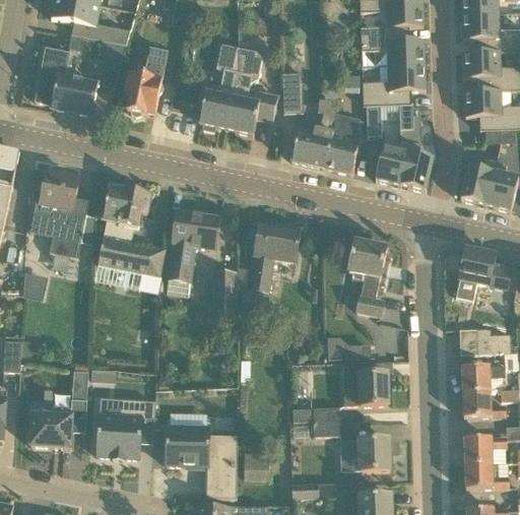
[(93,25),(99,6),(72,0),(53,0),(49,17),(72,23),(69,35),(123,48),(127,34),(93,25)]
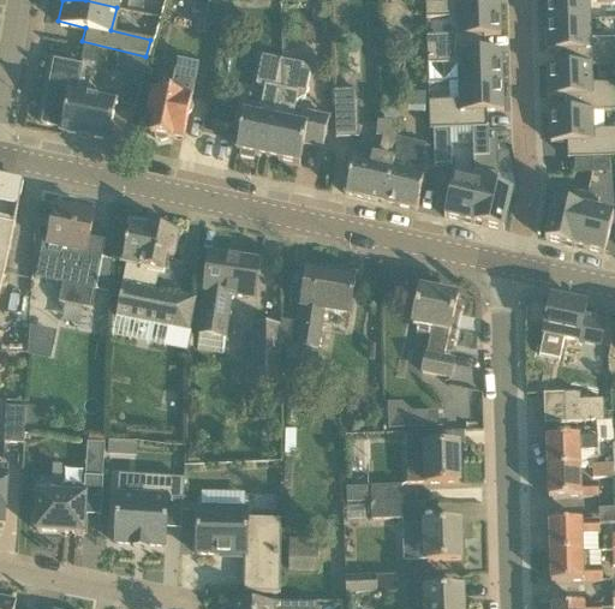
[(206,12),(225,15),(227,0),(207,0),(206,12)]
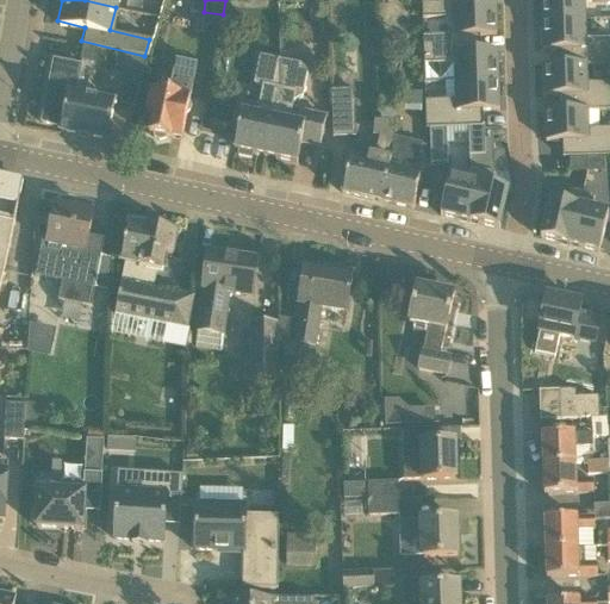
[(422,0),(423,12),(454,11),(454,29),(480,29),(480,30),(496,30),(496,0),(422,0)]
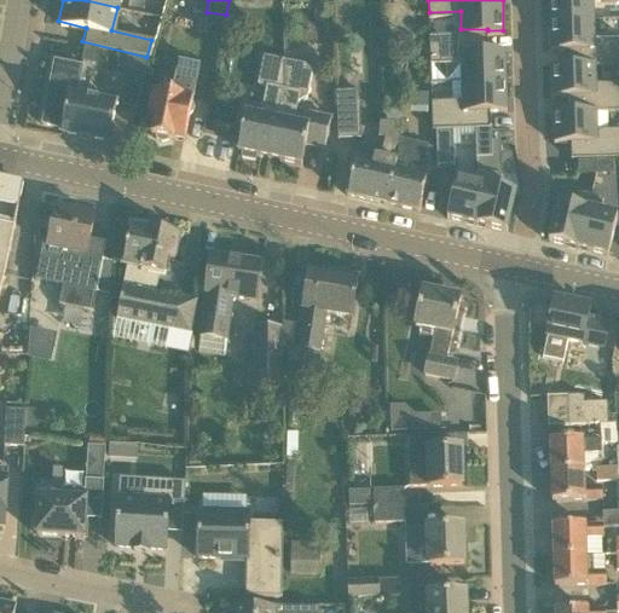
[(549,0),(550,16),(593,15),(593,0),(549,0)]
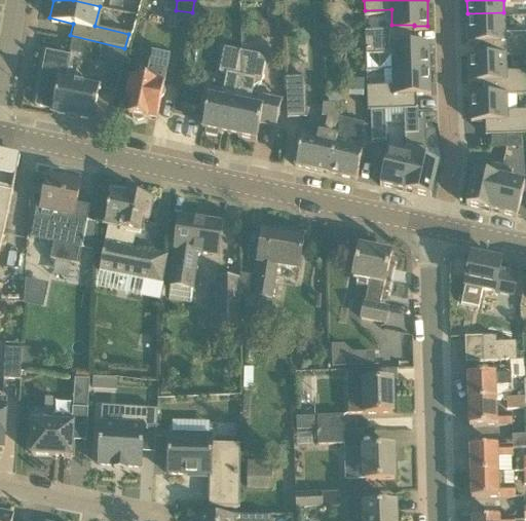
[(483,39),(483,51),(483,53),(504,52),(525,51),(525,28),(504,29),(503,12),(467,13),(468,40),(483,39)]
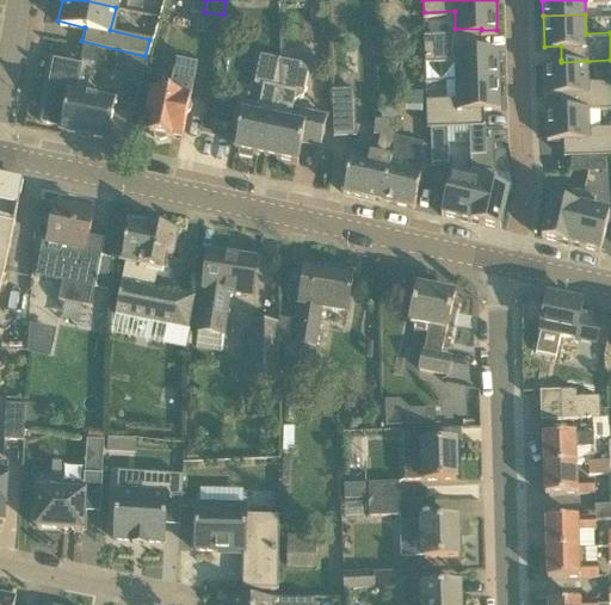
[(425,57),(456,56),(456,75),(498,74),(498,44),(481,44),(481,30),(481,29),(455,29),(424,30),(425,57)]
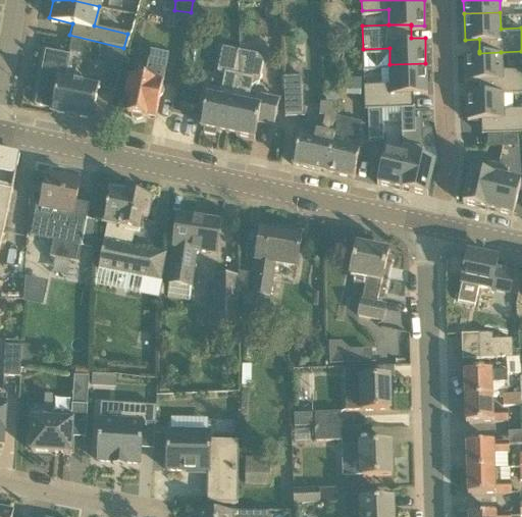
[(240,72),(239,47),(222,44),(217,68),(225,69),(220,95),(208,93),(201,124),(204,125),(203,130),(215,133),(216,127),(227,131),(240,72)]
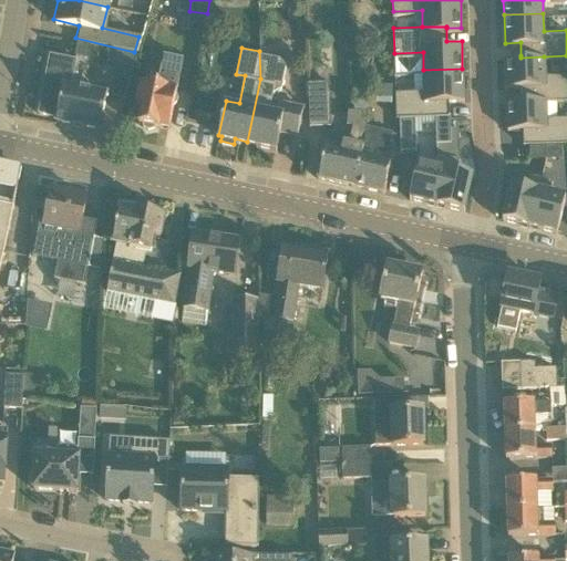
[(280,112),(269,110),(274,90),(282,85),(286,61),(279,55),(259,51),(260,79),(247,142),(276,147),(279,130),(298,133),(302,111),(303,103),(284,99),(280,112)]
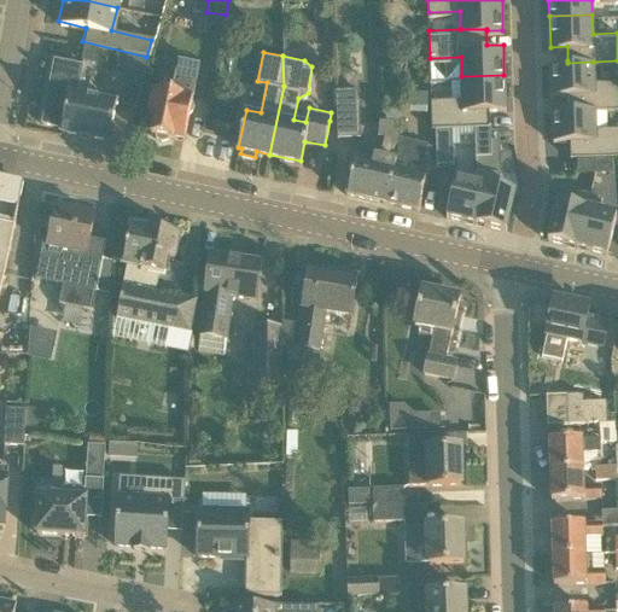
[(63,124),(62,128),(109,137),(116,99),(76,92),(82,62),(54,57),(42,120),(63,124)]
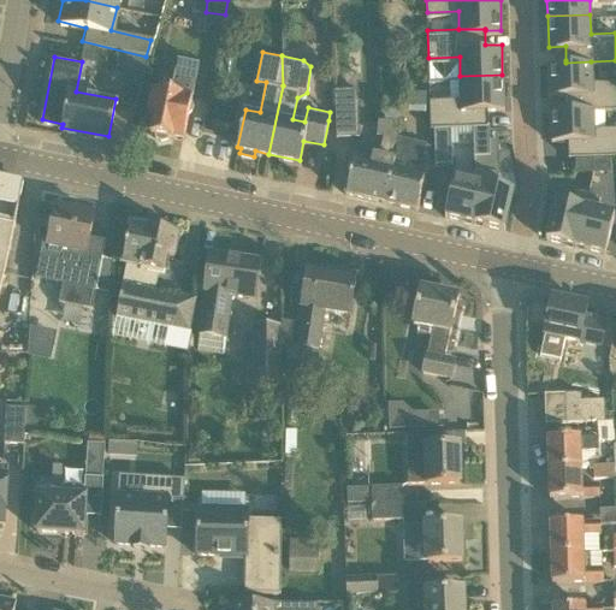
[(184,136),(199,64),(178,60),(172,90),(152,86),(148,107),(155,108),(150,130),(157,131),(155,134),(161,137),(169,136),(169,134),(173,135),(173,134),(184,136)]
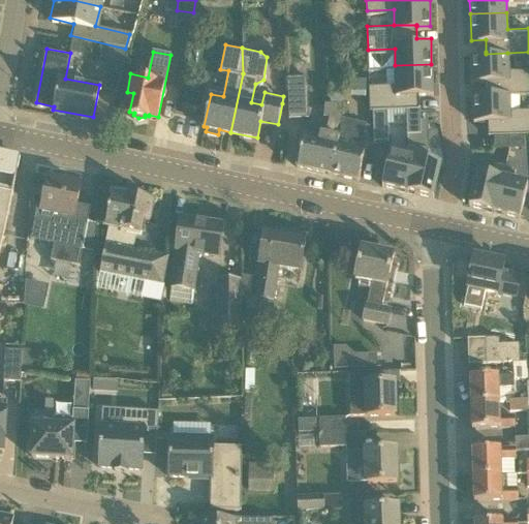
[(528,91),(528,67),(508,68),(507,53),(486,54),(486,52),(471,53),(472,80),(487,80),(487,92),(487,93),(509,92),(528,91)]
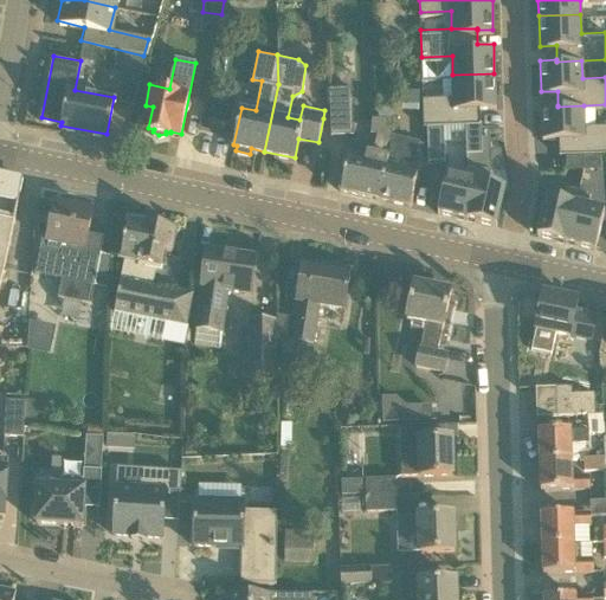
[(494,73),(452,75),(453,94),(423,94),(423,122),(479,120),(479,104),(495,103),(494,73)]
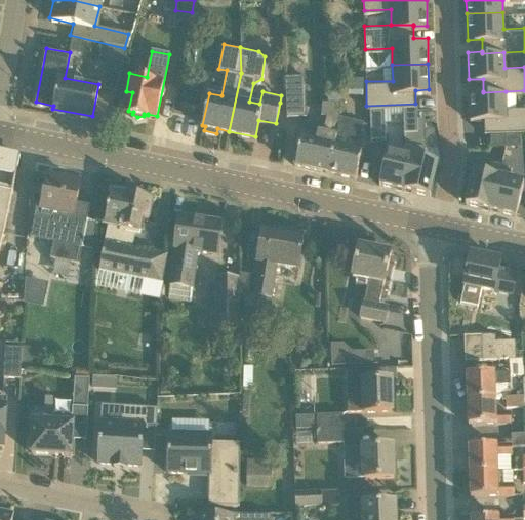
[(286,115),(306,114),(305,73),(285,73),(286,103),(286,115)]
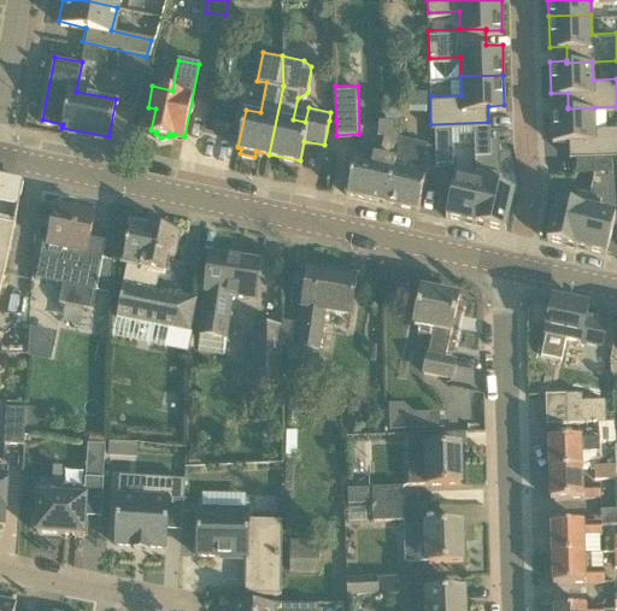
[(385,117),(397,117),(399,90),(386,90),(385,117)]
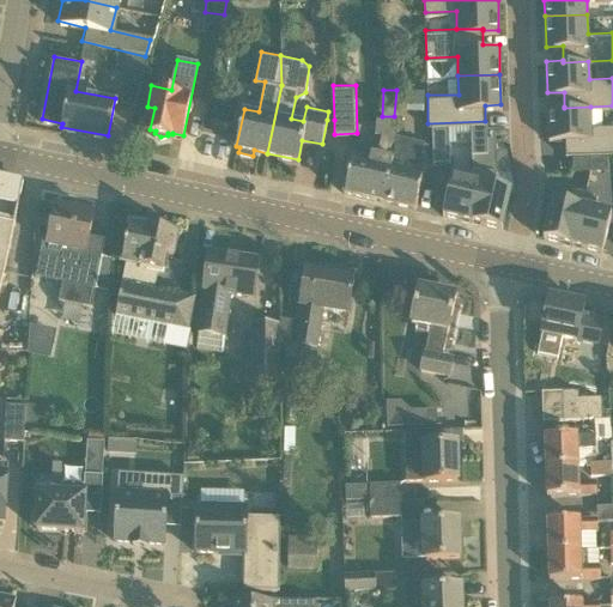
[(548,107),(548,138),(565,138),(565,153),(612,152),(612,123),(590,125),(590,107),(564,108),(564,107),(548,107)]
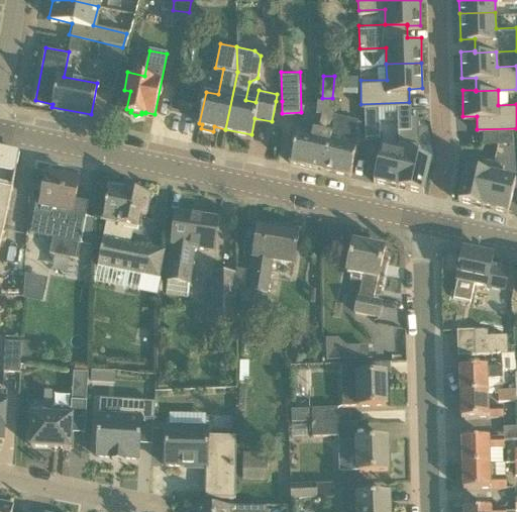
[(331,131),(334,112),(333,111),(335,99),(332,98),(322,98),(317,98),(316,110),(322,111),(317,127),(315,127),(312,126),(311,131),(298,128),(291,159),(290,159),(290,160),(322,168),(331,130),(331,131)]
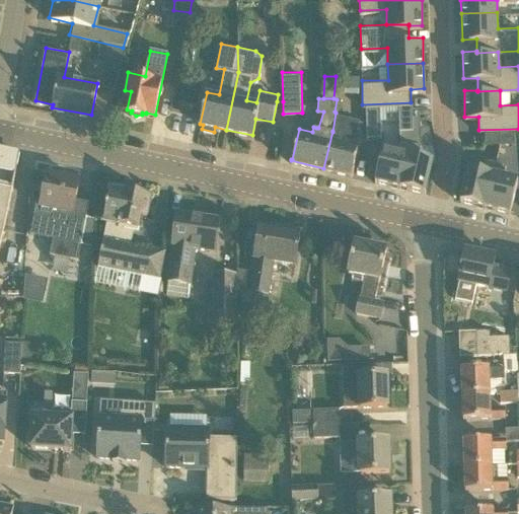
[(380,104),(366,105),(367,136),(381,136),(381,131),(380,119),(380,104)]
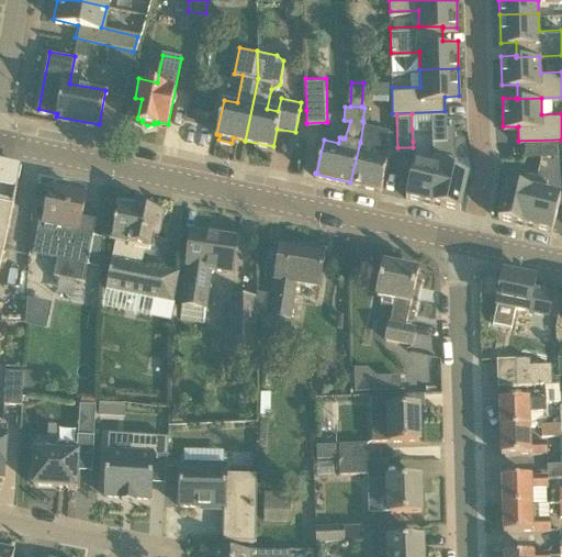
[(445,113),(431,113),(433,129),(433,140),(447,140),(446,124),(446,113),(445,113)]
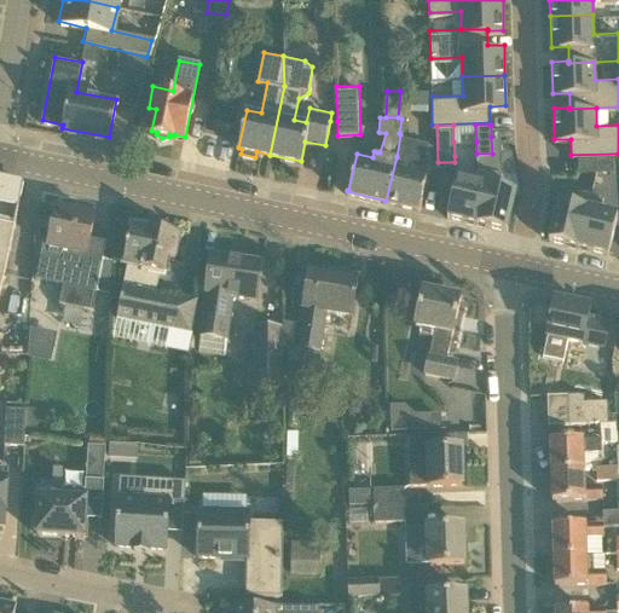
[(420,208),(432,155),(424,154),(428,139),(400,134),(397,157),(397,156),(386,201),(420,208)]
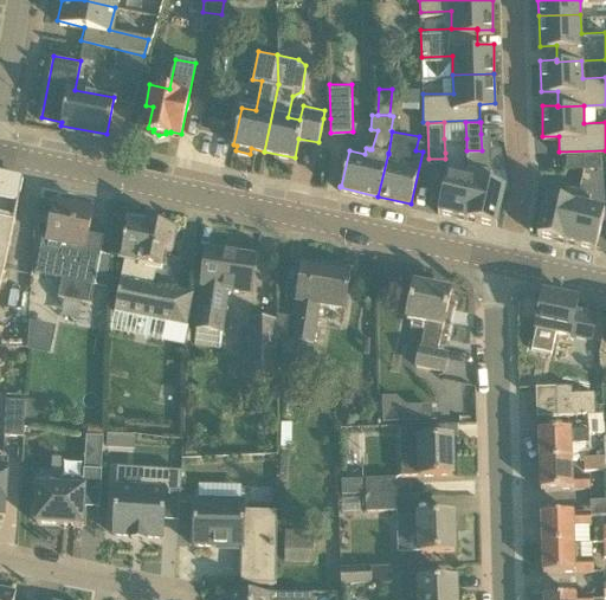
[(464,175),(446,172),(438,211),(466,218),(479,166),(466,163),(465,171),(464,175)]
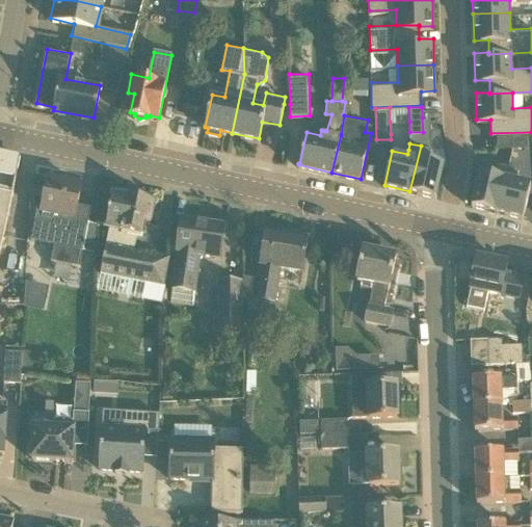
[(435,196),(444,163),(428,159),(431,148),(421,146),(409,191),(435,196)]
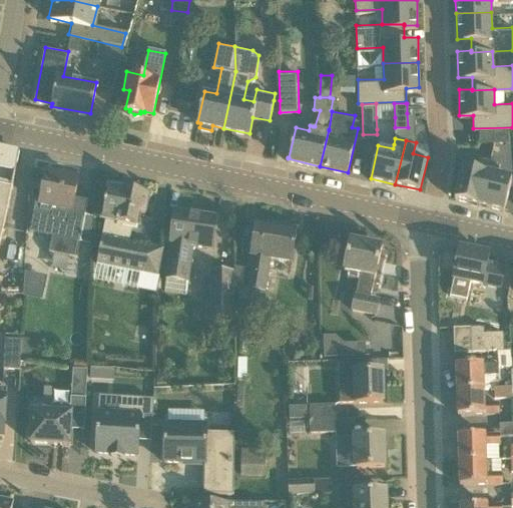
[(0,238),(3,227),(19,149),(0,145),(0,238)]
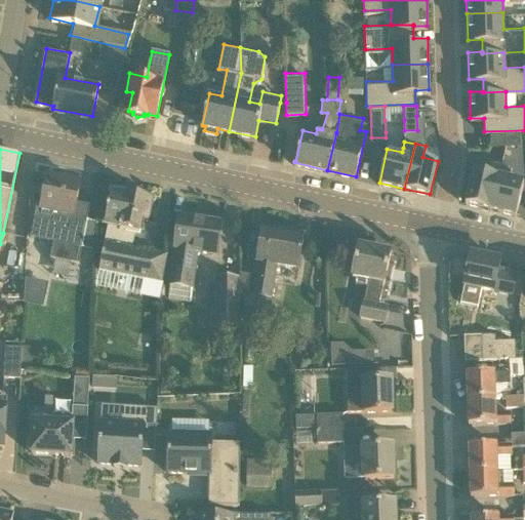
[(474,169),(466,203),(491,208),(501,164),(491,161),(488,172),(474,169)]
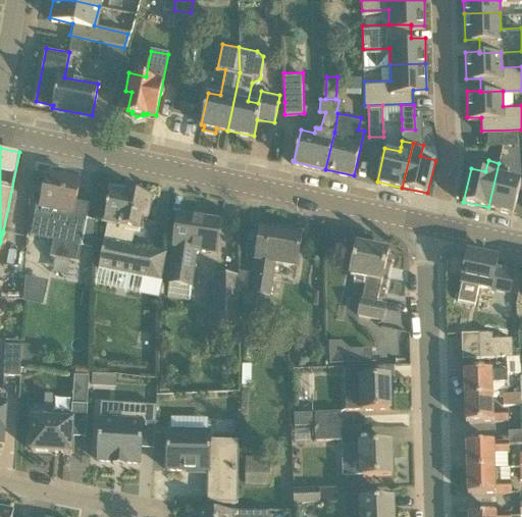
[(507,176),(509,165),(499,163),(488,207),(514,213),(521,179),(507,176)]
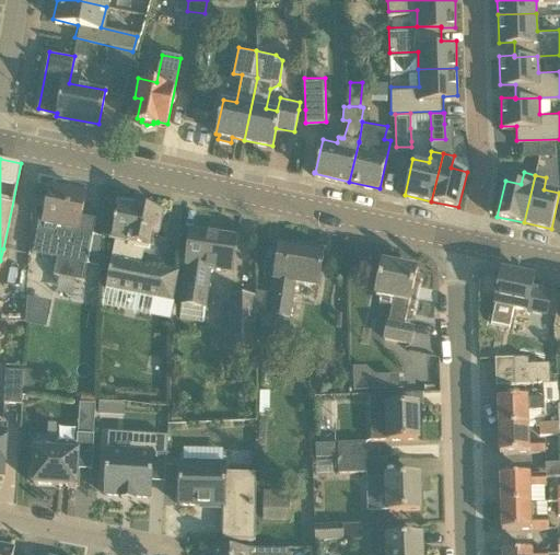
[(86,259),(93,230),(79,227),(85,193),(50,185),(43,220),(56,222),(49,252),(56,254),(53,272),(81,278),(84,259),(86,259)]
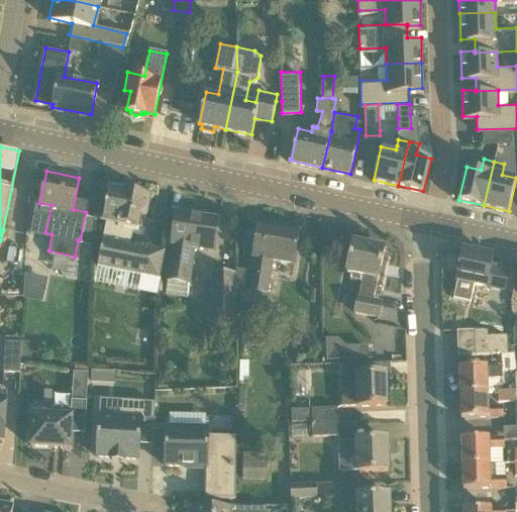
[(122,187),(123,183),(114,181),(113,185),(109,185),(102,217),(107,218),(97,262),(135,271),(159,276),(164,249),(129,241),(131,231),(132,225),(137,227),(141,211),(145,212),(147,204),(147,203),(150,192),(125,186),(125,188),(122,187)]
